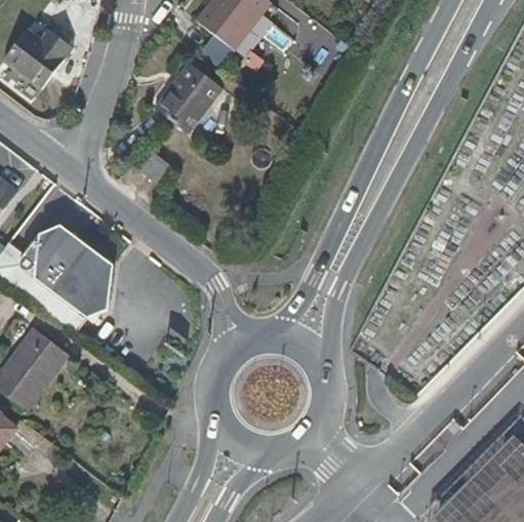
[(214,0),(198,21),(231,45),(265,0),(214,0)]
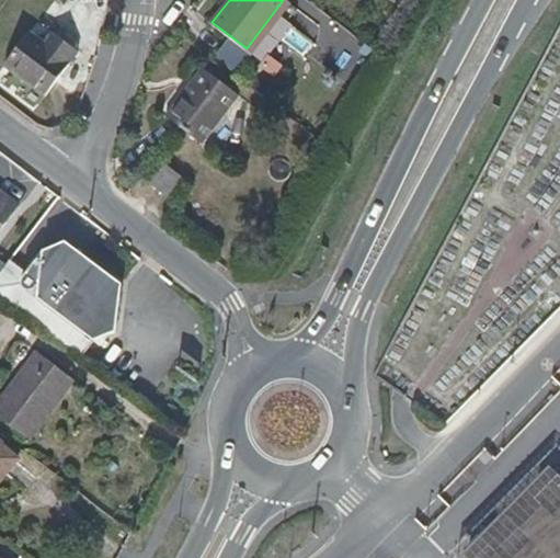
[(288,23),(281,37),(304,50),(311,37),(288,23)]
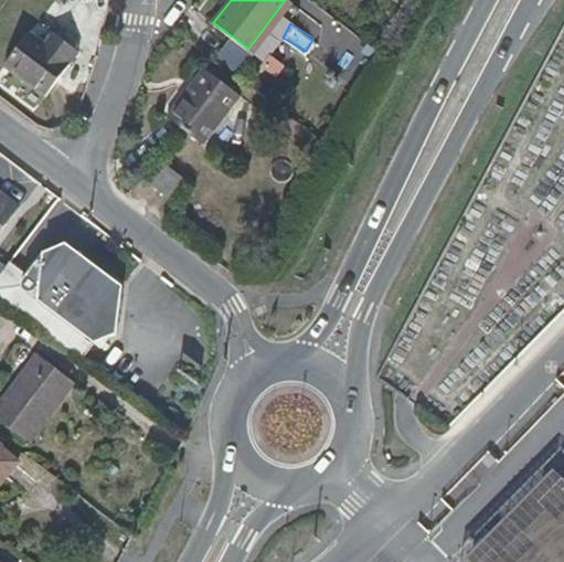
[(52,30),(43,41),(70,61),(76,51),(52,30)]
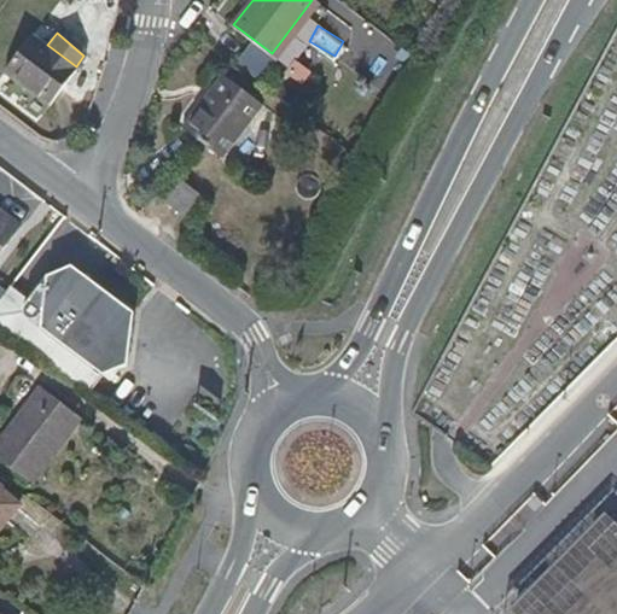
[(76,66),(47,45),(33,34),(5,70),(48,101),(76,66)]
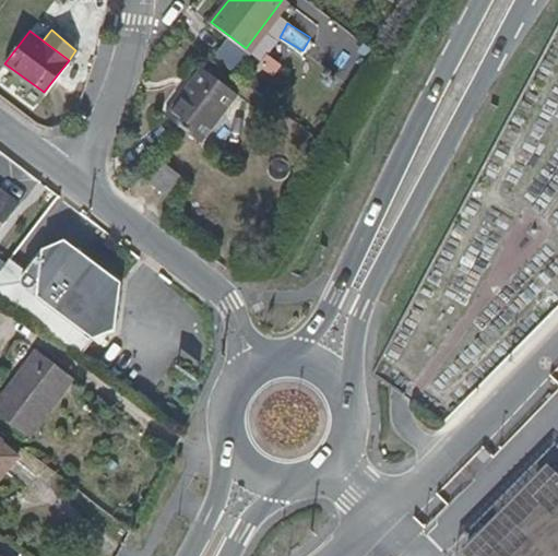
[(247,59),(224,42),(214,55),(236,72),(247,59)]
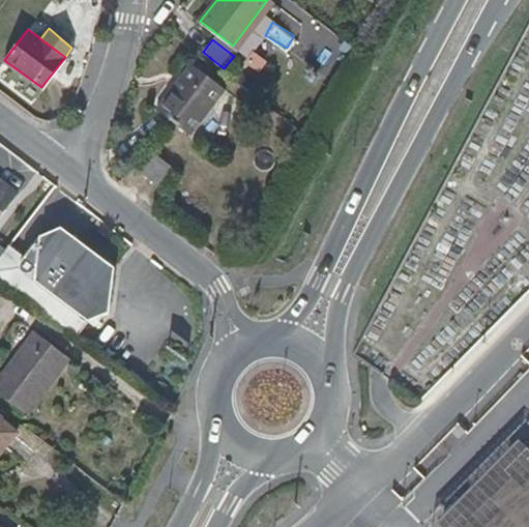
[(225,88),(189,62),(156,107),(190,134),(225,88)]
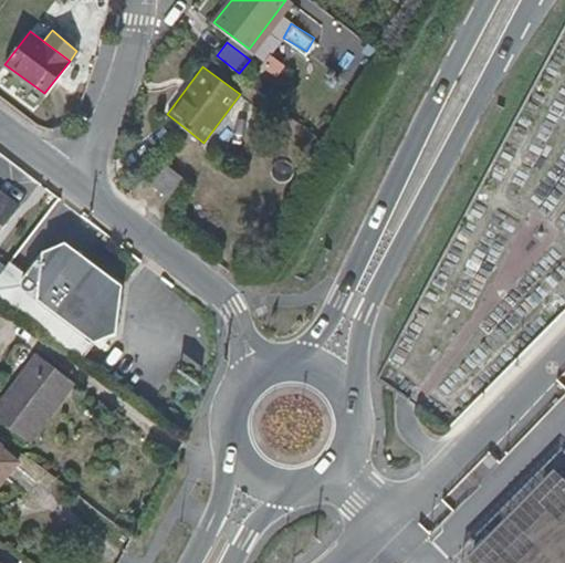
[(182,176),(165,163),(149,183),(167,196),(182,176)]
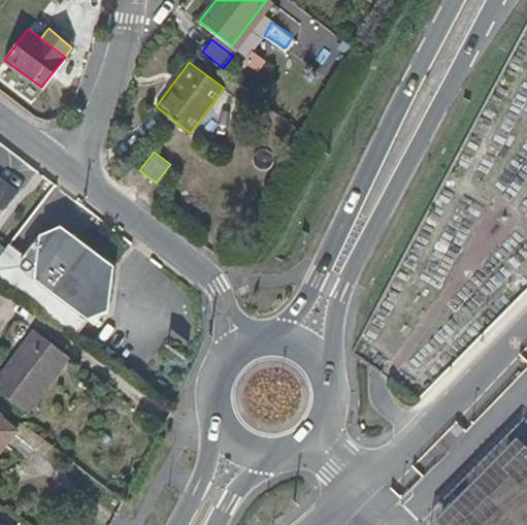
[(0,210),(15,191),(0,178),(0,210)]
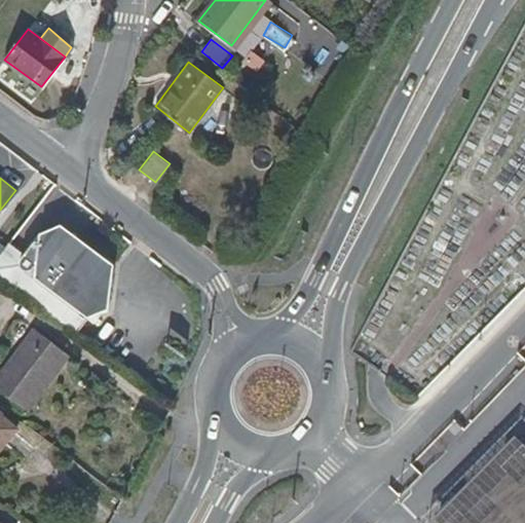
[(158,199),(166,186),(159,182),(152,195),(158,199)]
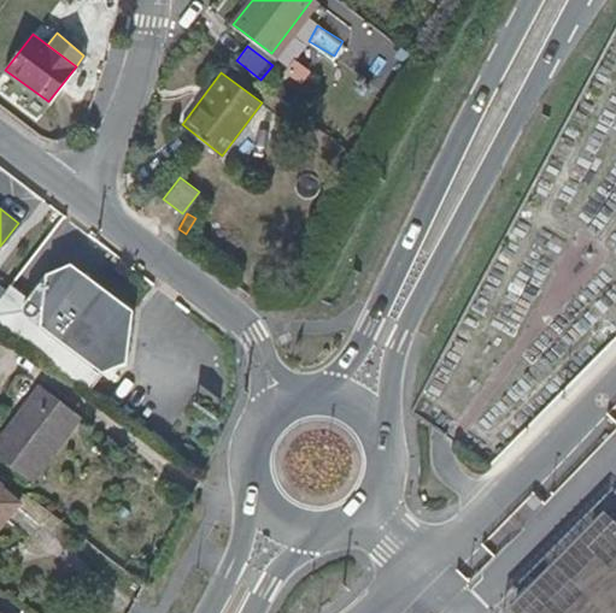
[(133,308),(70,263),(47,272),(45,286),(39,283),(23,305),(25,313),(30,316),(35,316),(40,311),(40,325),(103,371),(127,360),(133,308)]
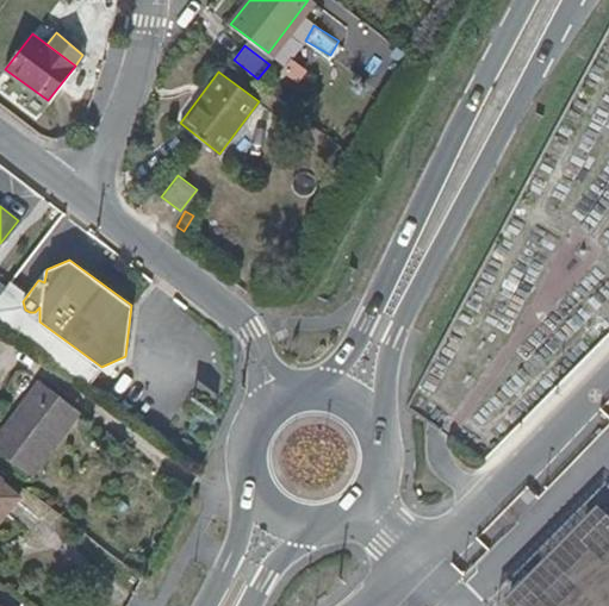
[(80,411),(38,379),(0,430),(0,450),(31,474),(80,411)]
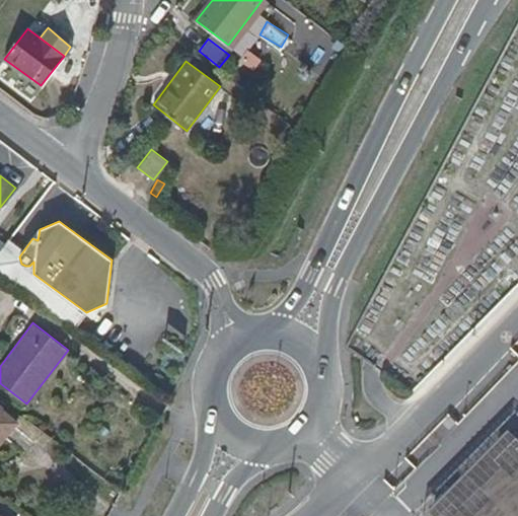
[(413,391),(421,383),(415,379),(407,387),(413,391)]
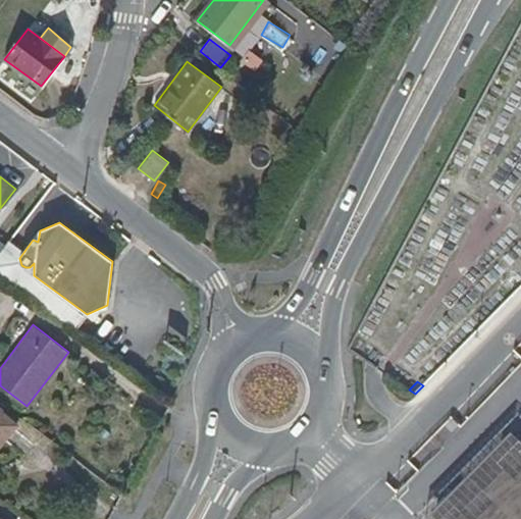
[(0,442),(15,424),(0,411),(0,442)]
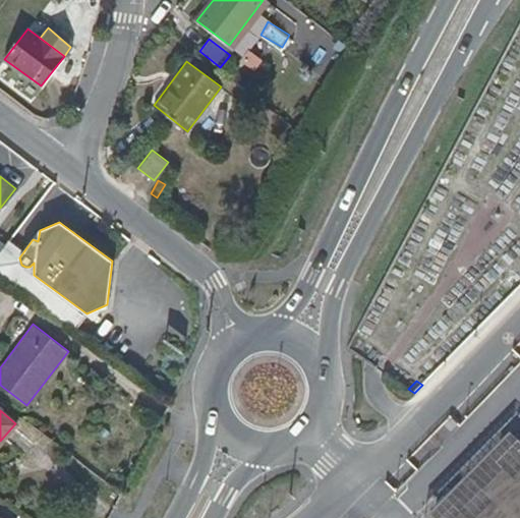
[(454,504),(440,517),(519,517),(519,441),(518,439),(496,462),(502,467),(459,510),(454,504)]
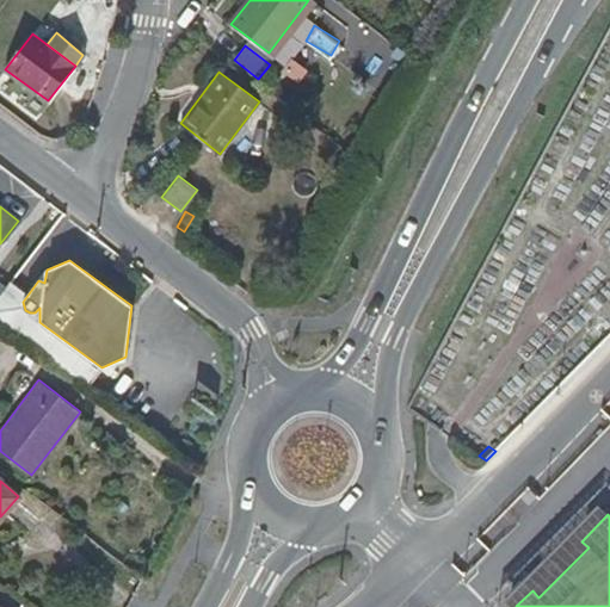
[(442,606),(432,596),(420,606),(442,606)]
